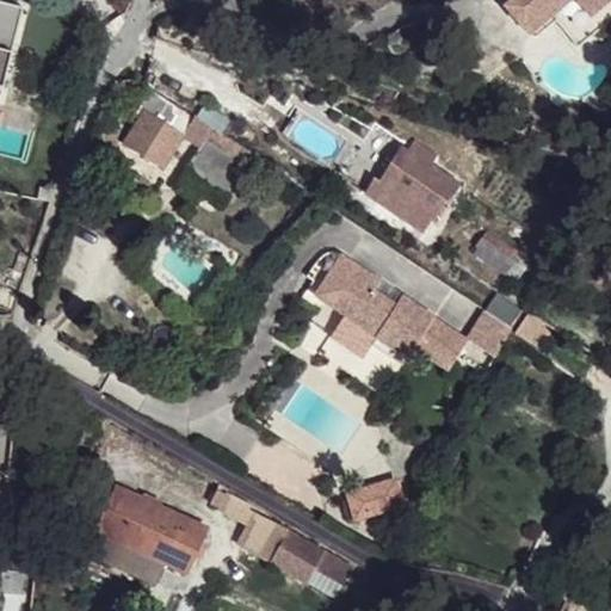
[(0,0),(0,47),(12,49),(22,8),(0,0)]
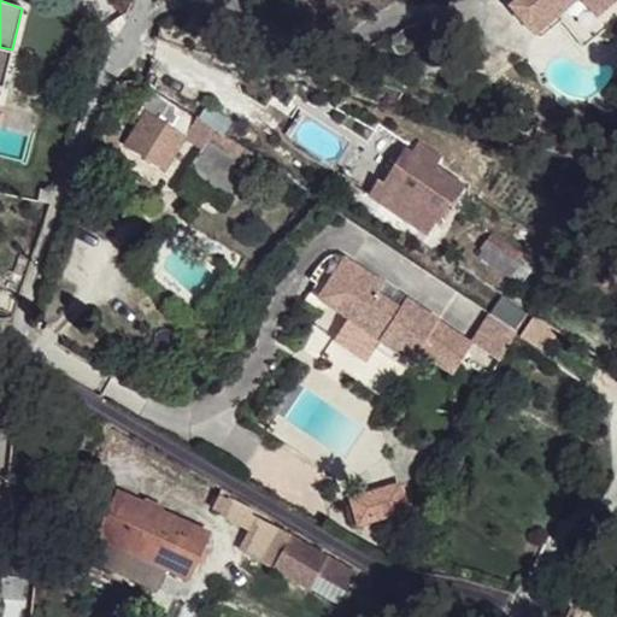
[(616,0),(501,0),(487,12),(510,40),(560,0),(592,0),(599,9),(609,0),(616,0)]
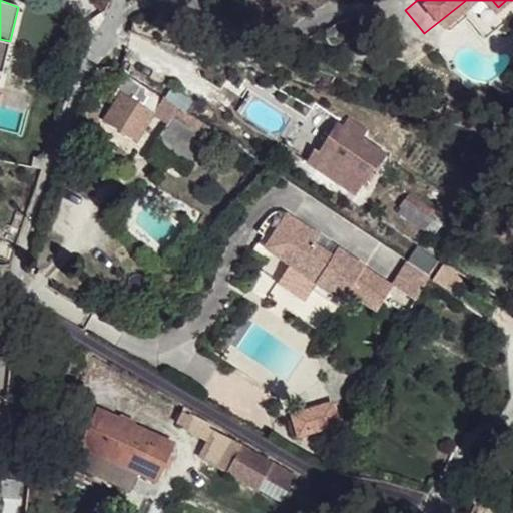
[(512,3),(512,0),(506,0),(498,7),(492,0),(466,0),(424,33),(429,39),(464,12),(485,38),(509,17),(504,11),(512,3)]
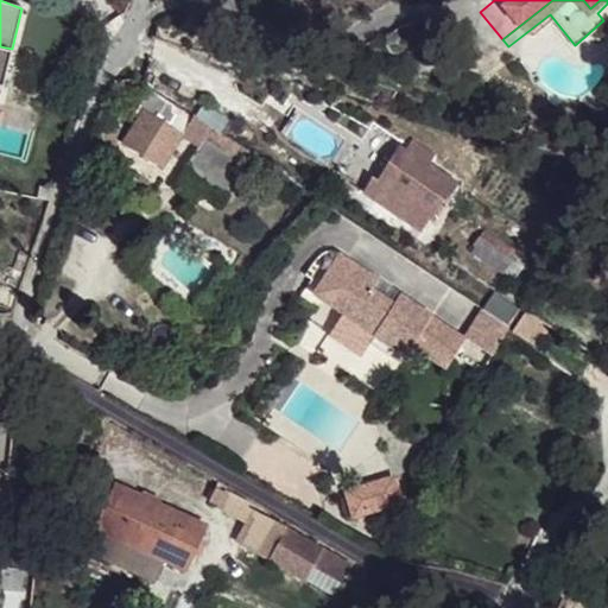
[(134,111),(140,115),(144,108),(145,111),(153,100),(188,124),(194,114),(151,87),(134,111)]
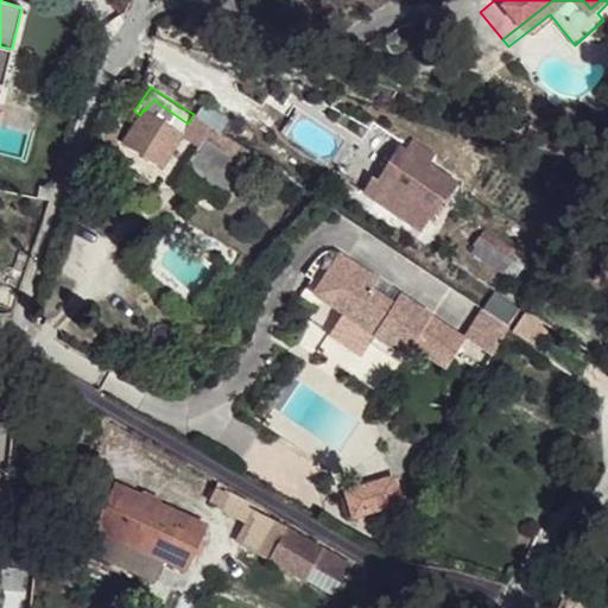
[(121,141),(160,169),(183,135),(182,133),(188,124),(153,100),(145,111),(144,108),(140,115),(121,141)]
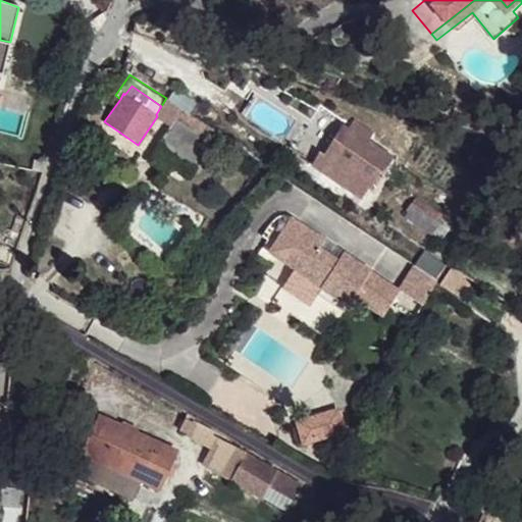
[(86,112),(96,119),(104,105),(96,98),(86,112)]
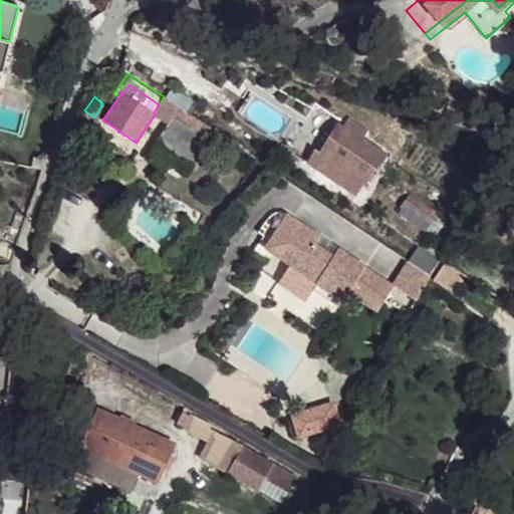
[(200,121),(164,96),(159,104),(154,112),(155,114),(168,123),(156,142),(190,165),(213,131),(200,121)]
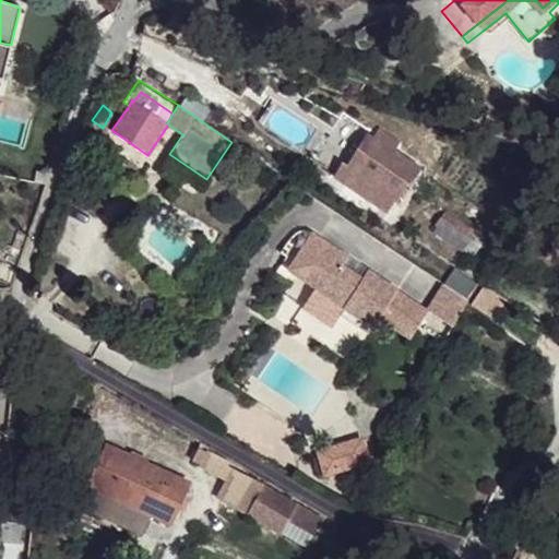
[(103,128),(92,120),(88,140),(100,149),(111,134),(103,128)]
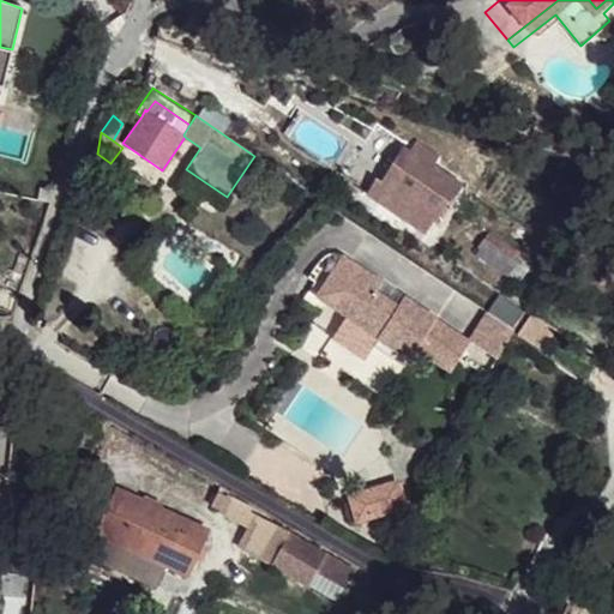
[(413,152),(407,148),(381,185),(378,184),(368,196),(389,209),(381,217),(411,238),(417,228),(429,236),(464,187),(435,168),(441,158),(419,143),(413,152)]
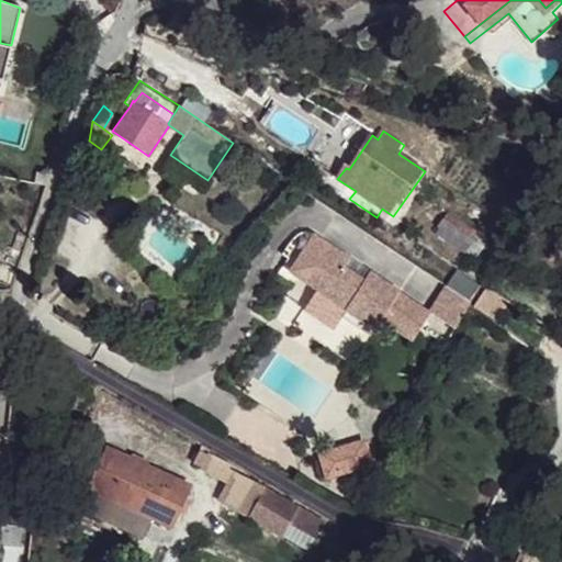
[(446,220),(457,227),(453,233),(475,247),(483,235),(450,213),(446,220)]
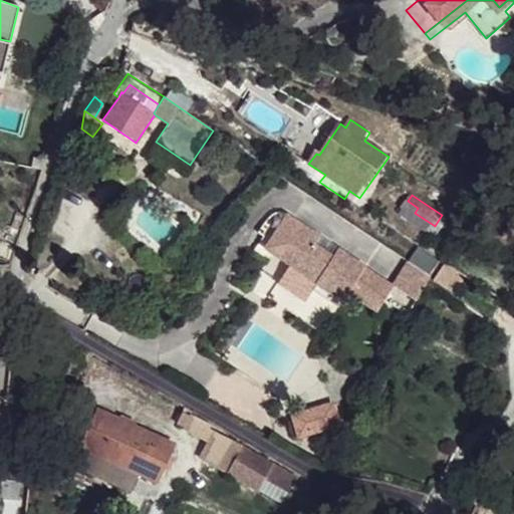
[(317,234),(285,212),(261,248),(285,265),(279,274),(308,293),(314,284),(342,303),(348,294),(376,312),(394,285),(393,285),(366,267),(337,247),(332,256),(312,243),(317,234)]
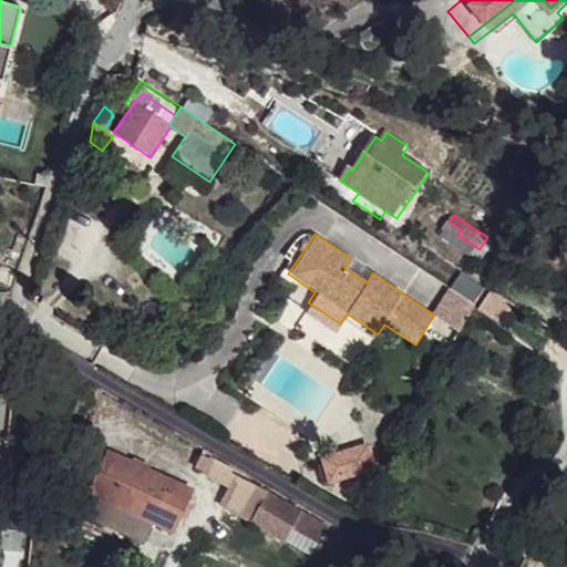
[(450,288),(433,315),(434,315),(459,330),(465,316),(472,303),(455,292),(450,288)]
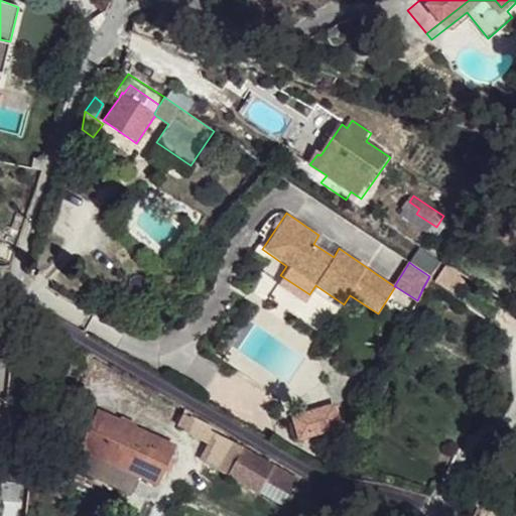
[(170,269),(161,278),(169,286),(178,277),(170,269)]
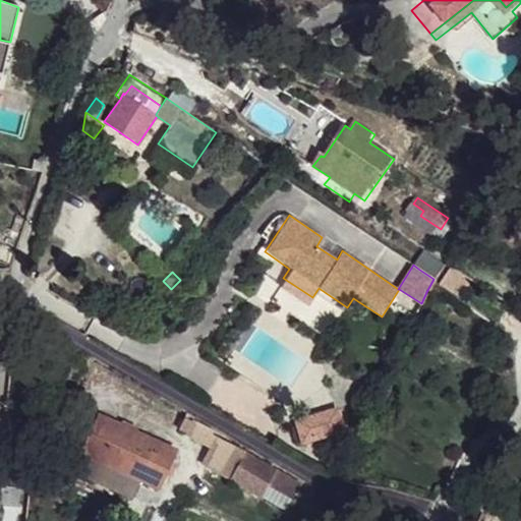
[(278,285),(307,304),(312,297),(283,278),(278,285)]
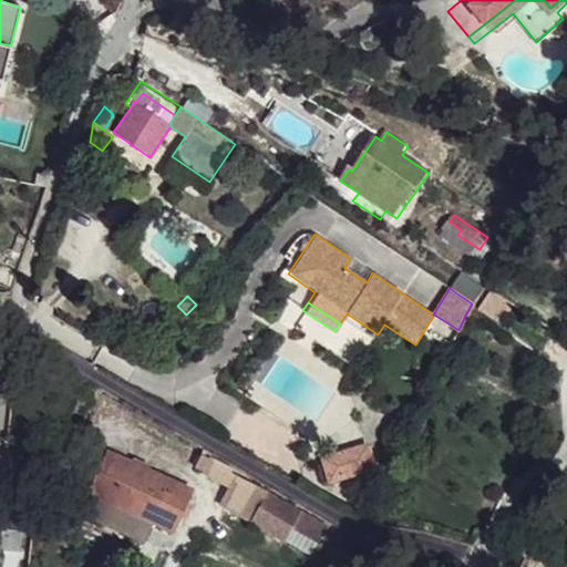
[(367,444),(323,456),(330,478),(373,466),(367,444)]
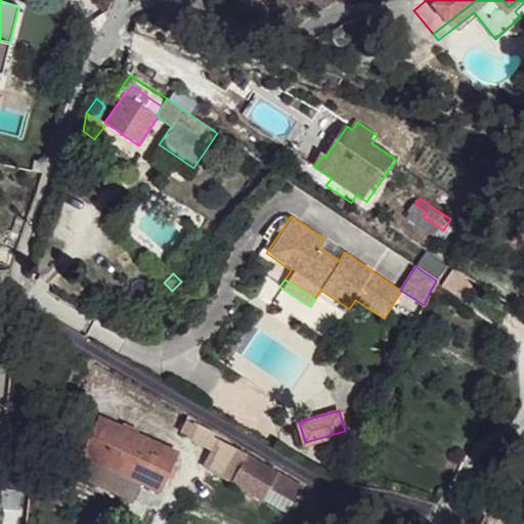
[(142,480),(161,489),(179,451),(100,416),(84,452),(142,480)]
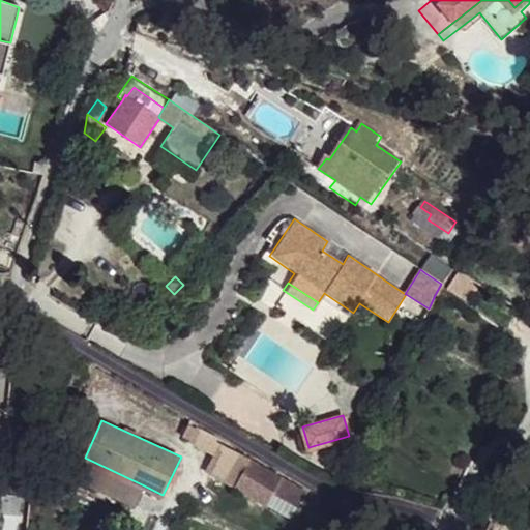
[(183,436),(190,439),(197,427),(190,423),(183,436)]
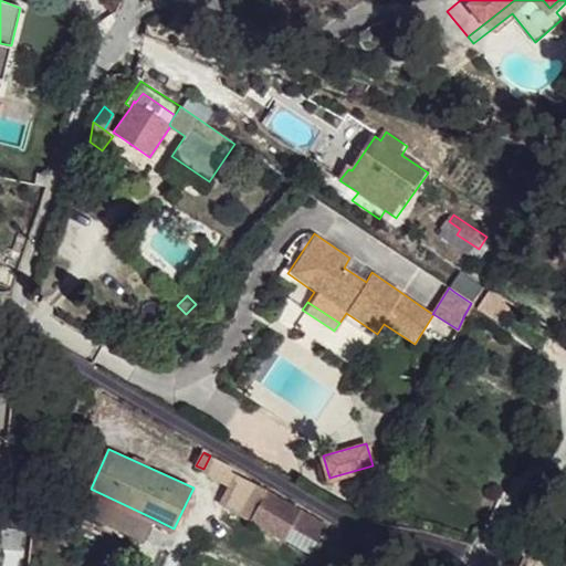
[(249,521),(262,500),(268,492),(269,489),(232,470),(233,468),(211,454),(210,456),(203,469),(236,485),(224,506),(249,521)]
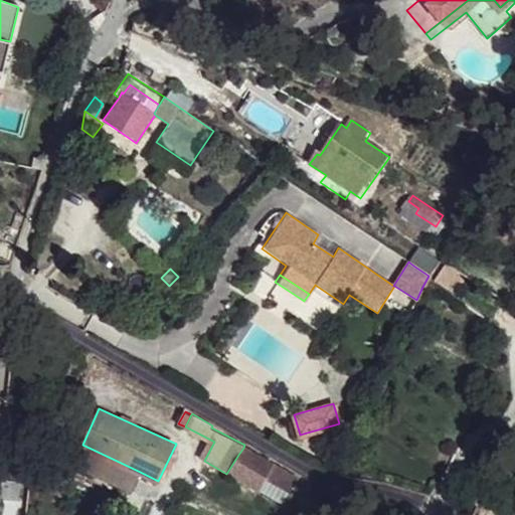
[(72,464),(130,491),(140,472),(82,445),(72,464)]
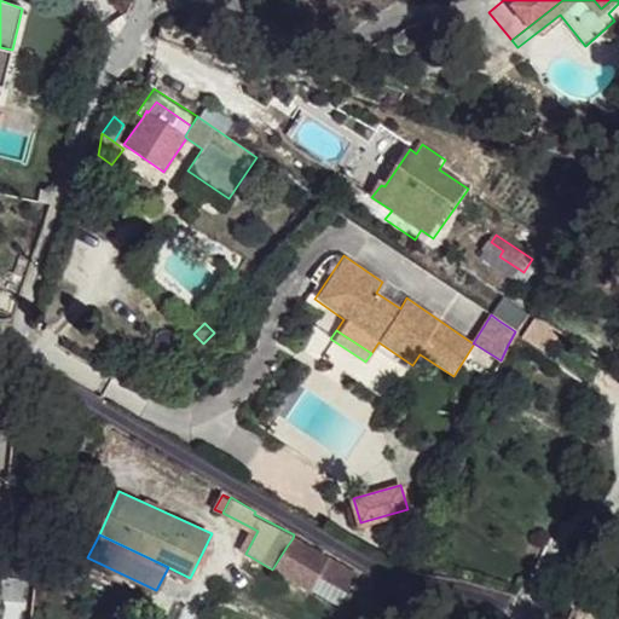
[(272,570),(310,593),(320,577),(330,561),(293,538),(287,547),(272,570)]
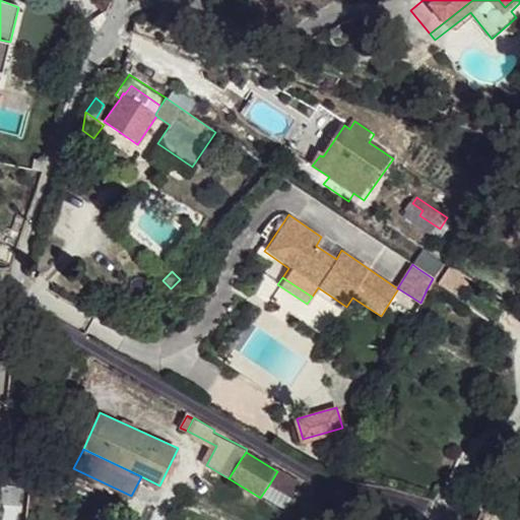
[(277,471),(269,484),(291,497),(300,483),(277,471)]
